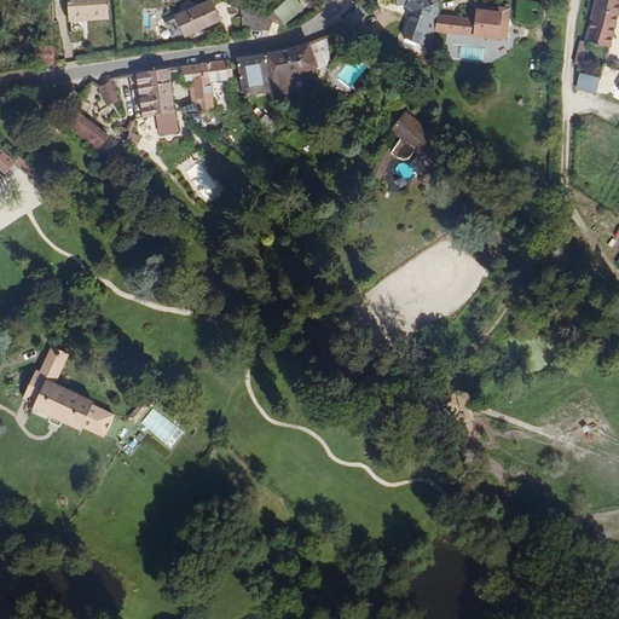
[(114,18),(111,0),(79,0),(74,0),(75,25),(88,25),(87,21),(114,18)]
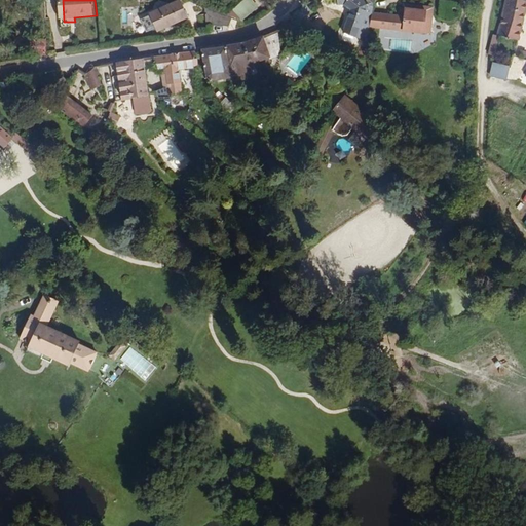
[(245,17),(262,4),(258,0),(241,0),(235,5),(245,17)]
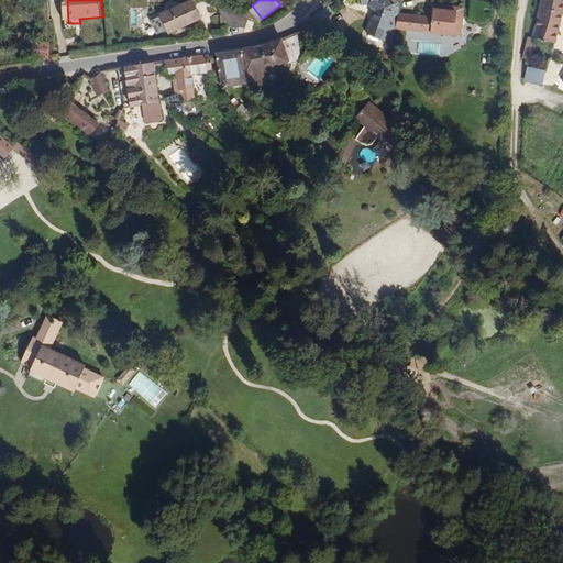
[(328,18),(344,7),(340,0),(338,0),(320,11),(328,18)]
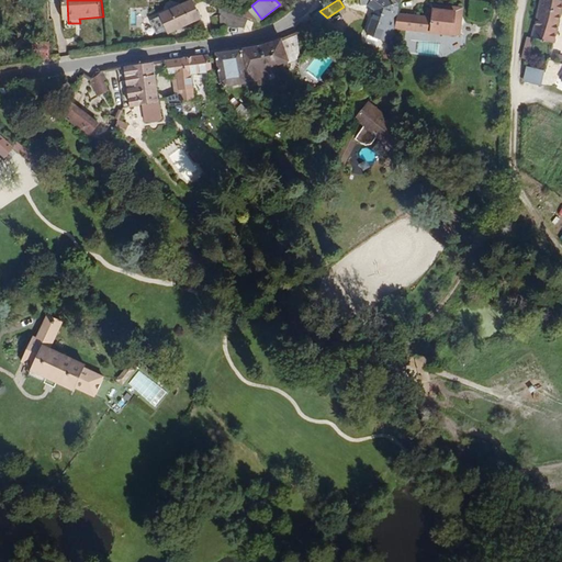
[(389,35),(393,12),(388,10),(391,0),(370,0),(370,1),(379,6),(374,32),(389,35)]
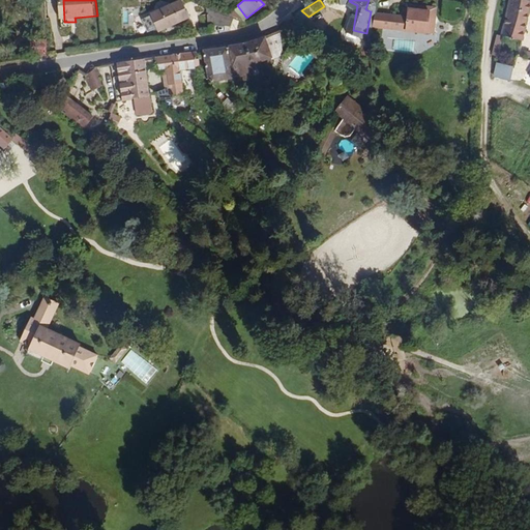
[(424,16),(427,0),(416,0),(408,1),(409,22),(420,22),(424,16)]
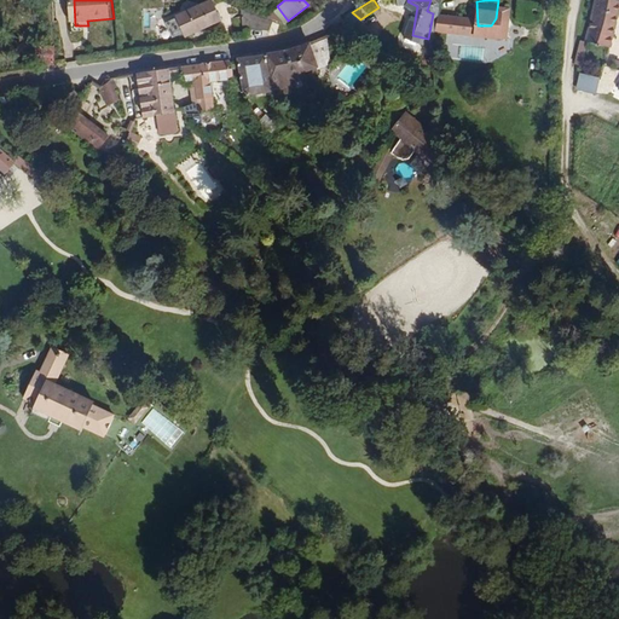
[(618,0),(600,0),(593,35),(614,40),(618,15),(618,0)]
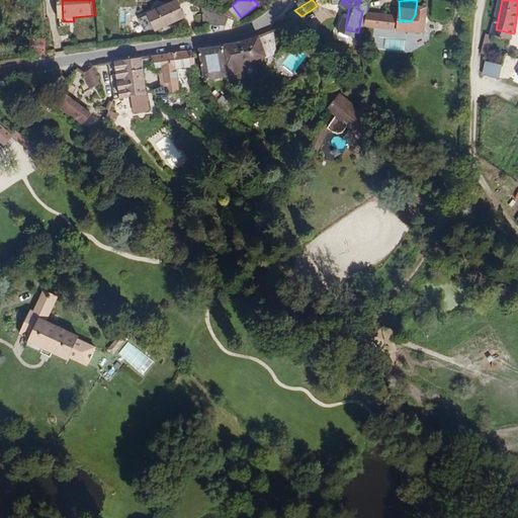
[(191,20),(187,1),(150,8),(152,24),(162,22),(163,26),(191,20)]
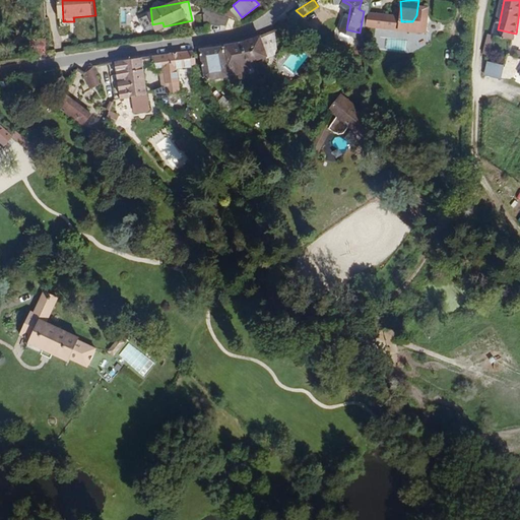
[(230,21),(232,13),(215,7),(211,18),(230,21)]
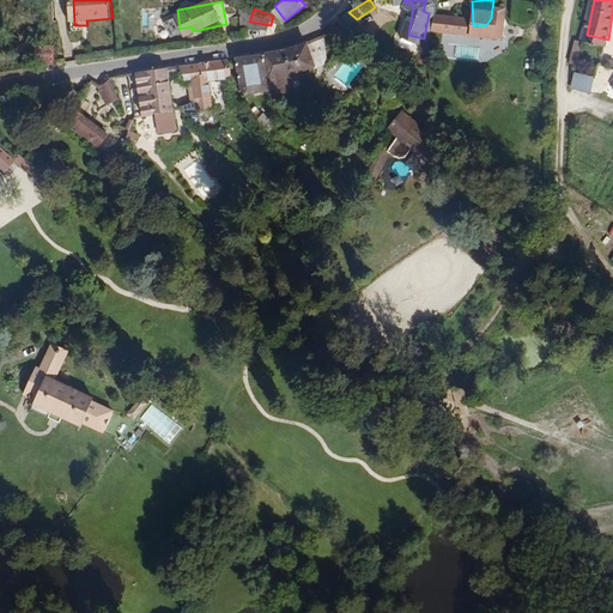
[(301,70),(334,55),(331,28),(310,41),(284,49),(266,53),(271,83),(293,77),(301,70)]
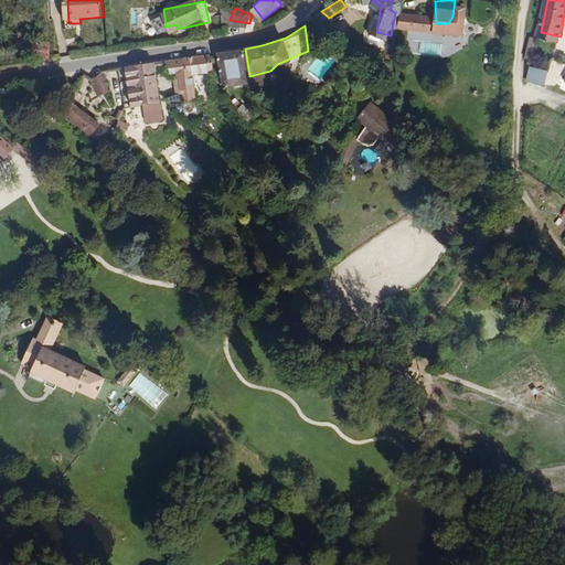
[(53,57),(52,42),(36,43),(38,61),(53,57)]
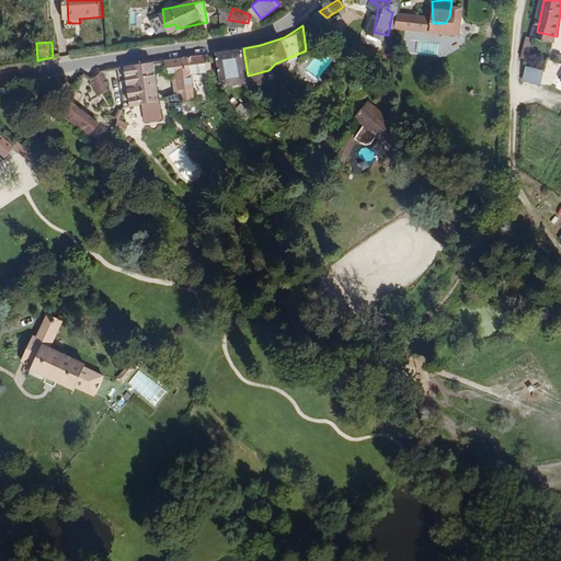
[(248,76),(243,48),(220,52),(226,80),(230,83),(232,83),(249,80),(248,76)]
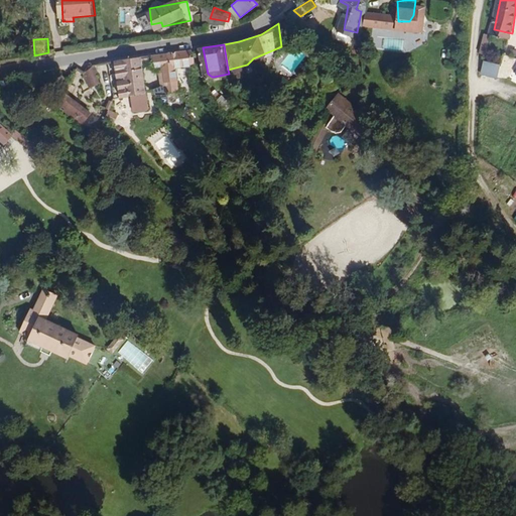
[(202,66),(200,56),(197,56),(196,47),(171,50),(172,51),(175,69),(183,68),(202,66)]
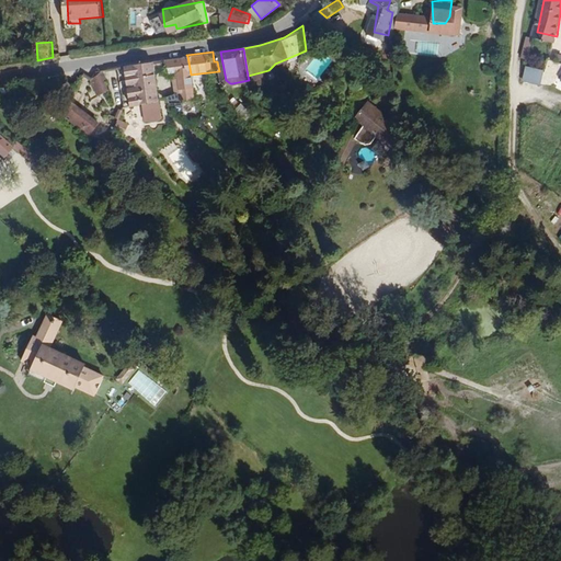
[(304,71),(316,80),(331,61),(319,53),(304,71)]
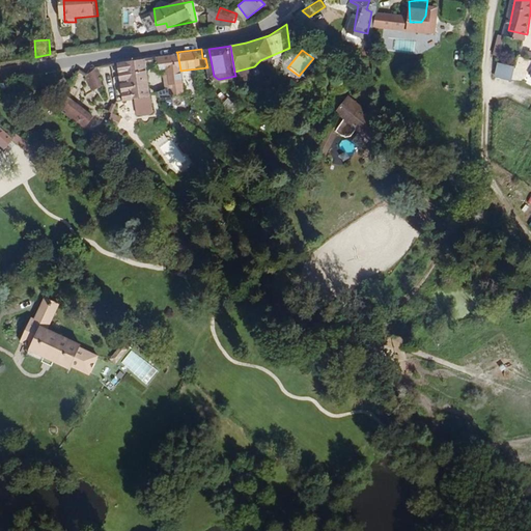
[(180,71),(177,53),(159,56),(162,74),(168,73),(174,72),(180,71)]
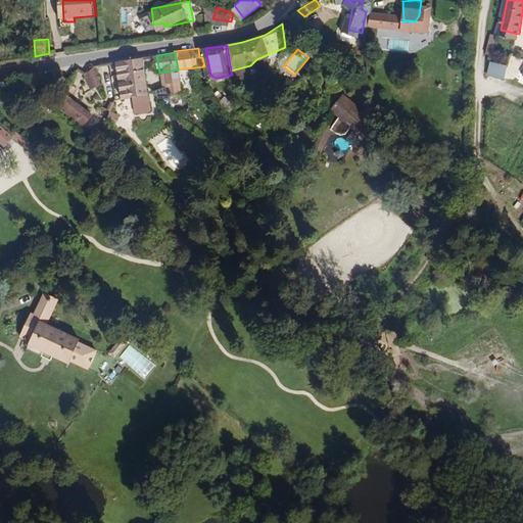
[(157,108),(148,56),(121,60),(128,98),(138,96),(141,111),(143,112),(150,112),(157,108)]
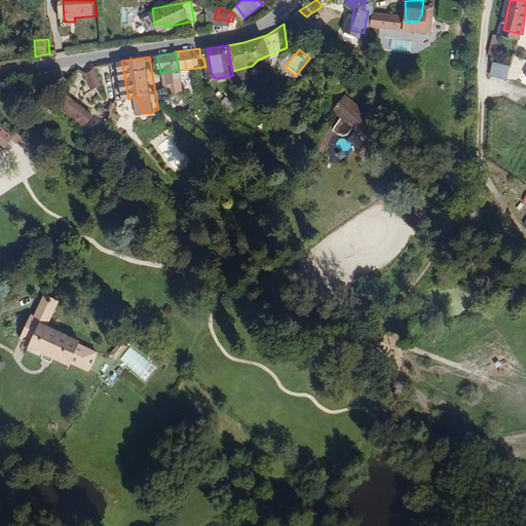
[(510,66),(492,62),(489,74),(505,79),(510,66)]
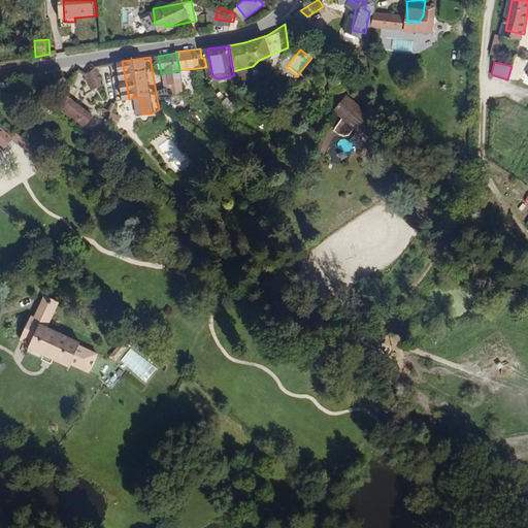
[(104,80),(96,66),(92,66),(86,74),(95,87),(104,80)]
